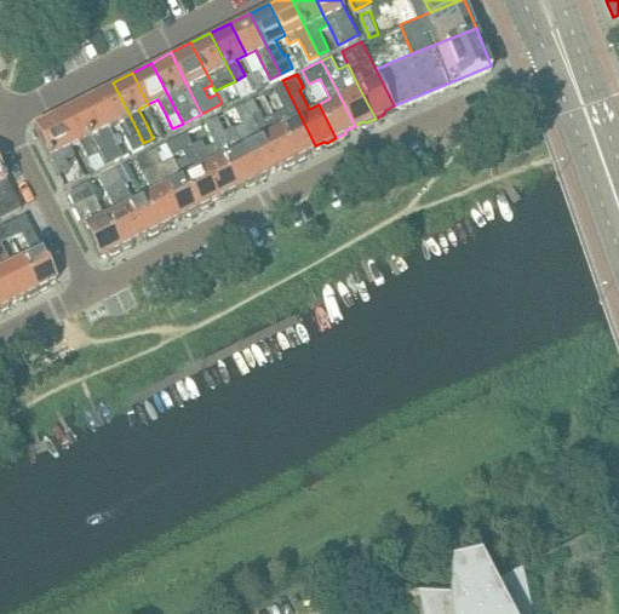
[(113,82),(93,92),(109,124),(119,119),(127,136),(133,148),(143,143),(137,130),(113,82)]
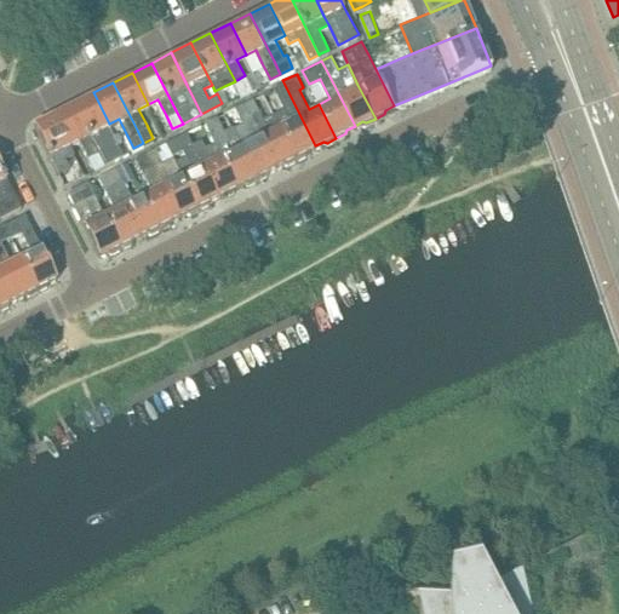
[(93,92),(74,102),(98,150),(104,162),(124,153),(109,124),(93,92)]
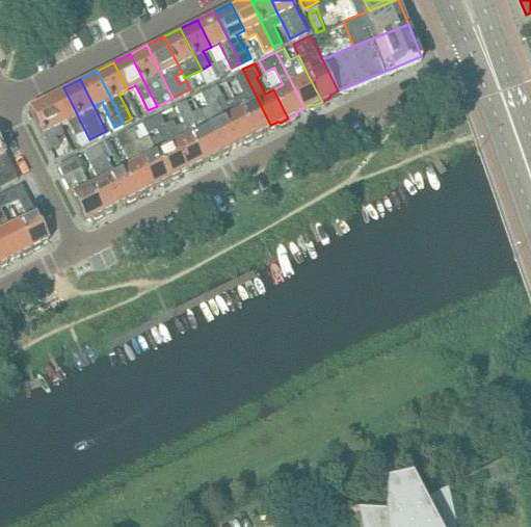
[(244,91),(235,96),(240,106),(255,135),(263,131),(264,128),(270,125),(248,81),(240,84),(244,91)]
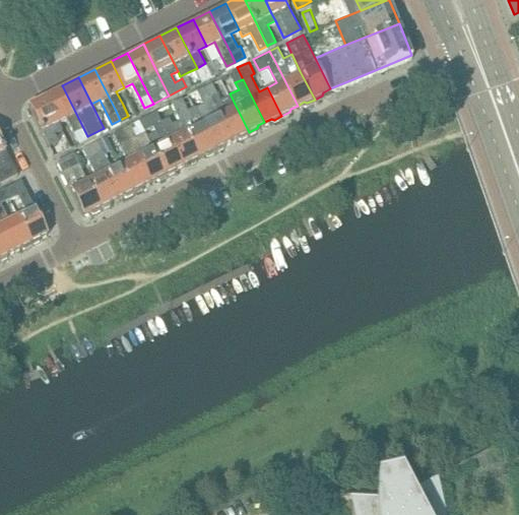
[(212,80),(204,84),(210,95),(232,138),(239,135),(242,136),(249,132),(235,104),(230,93),(220,98),(212,80)]
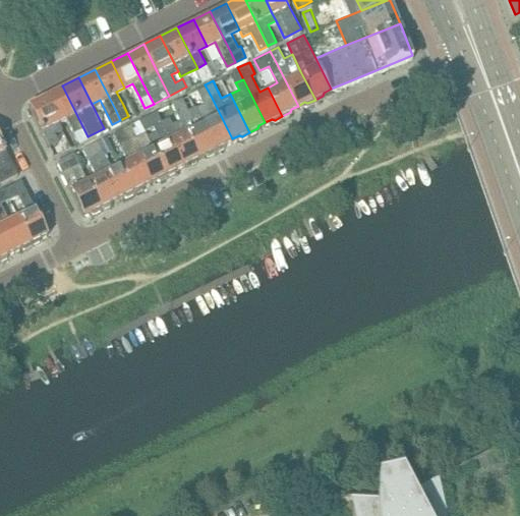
[(205,102),(195,106),(203,120),(217,149),(225,145),(226,142),(232,138),(211,96),(205,84),(197,89),(203,100),(205,102)]
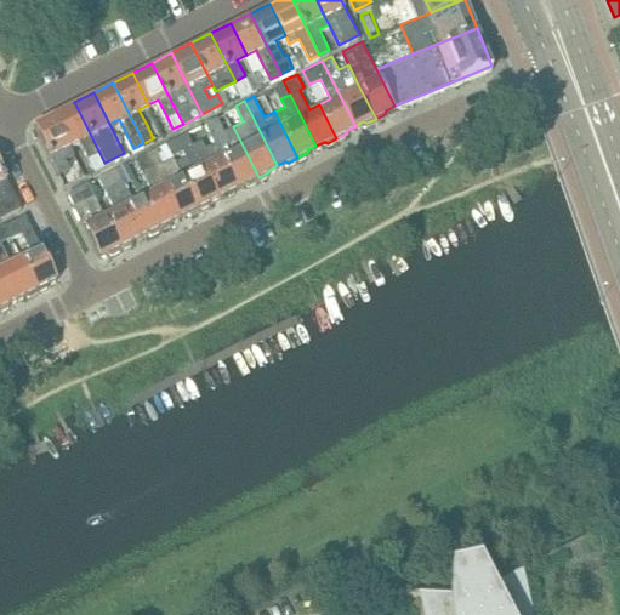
[(57,110),(55,112),(70,144),(80,140),(89,155),(95,169),(104,163),(98,151),(74,102),(57,110)]
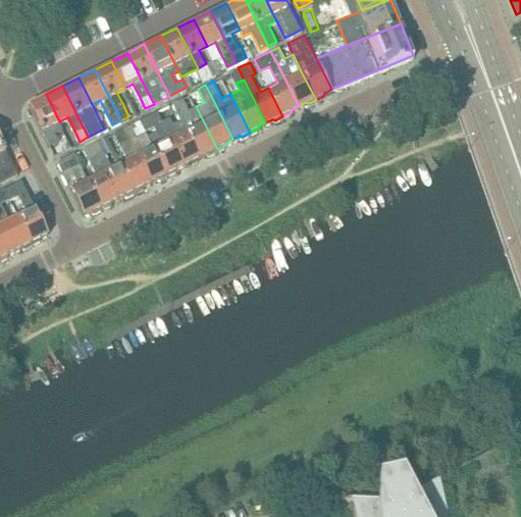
[(46,94),(29,103),(49,143),(58,139),(55,132),(62,127),(59,121),(46,94)]
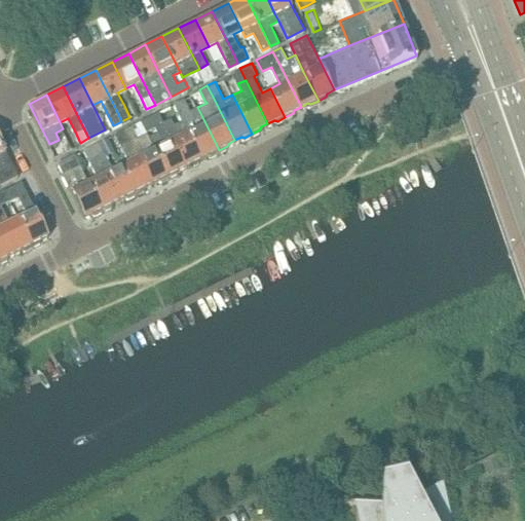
[(184,97),(174,102),(179,113),(182,119),(201,157),(209,153),(212,154),(219,150),(204,121),(198,125),(191,110),(184,97)]
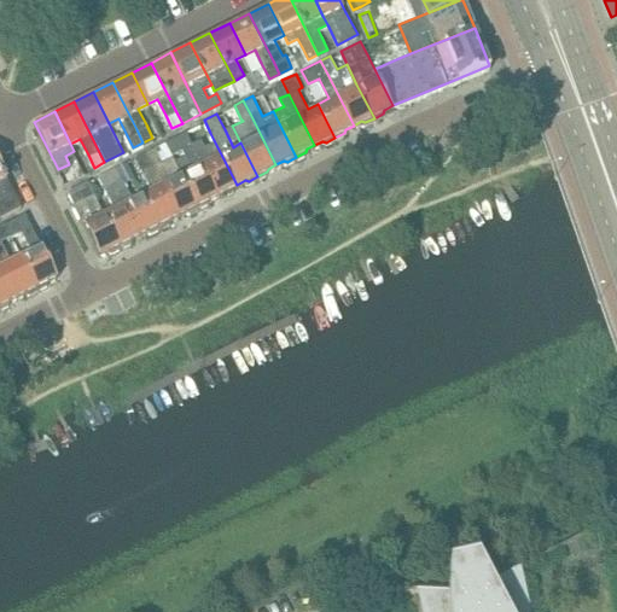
[(185,129),(166,139),(172,152),(182,147),(192,167),(182,173),(199,207),(208,202),(209,198),(217,194),(192,143),(185,129)]
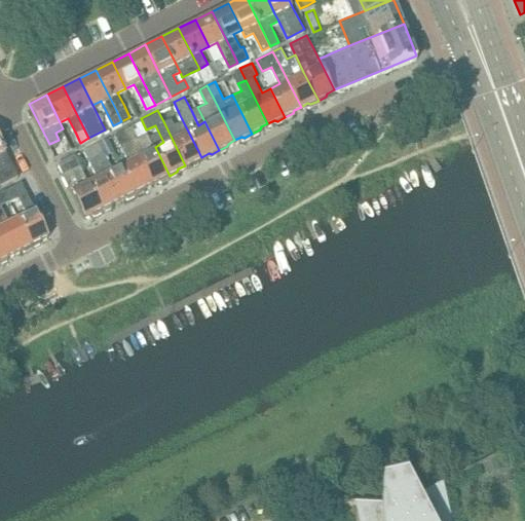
[(171,117),(163,121),(185,165),(191,162),(192,161),(194,162),(200,159),(201,157),(182,119),(174,123),(171,117)]
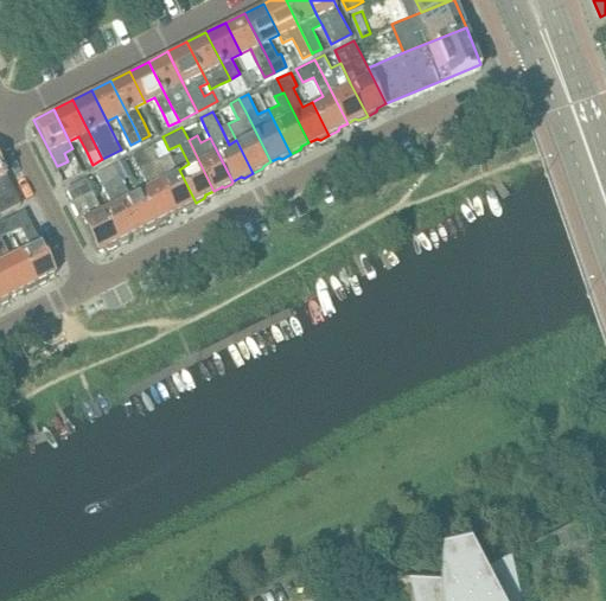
[(155,140),(144,146),(176,210),(184,206),(186,206),(196,203),(179,170),(170,151),(159,157),(159,155),(161,153),(155,140)]
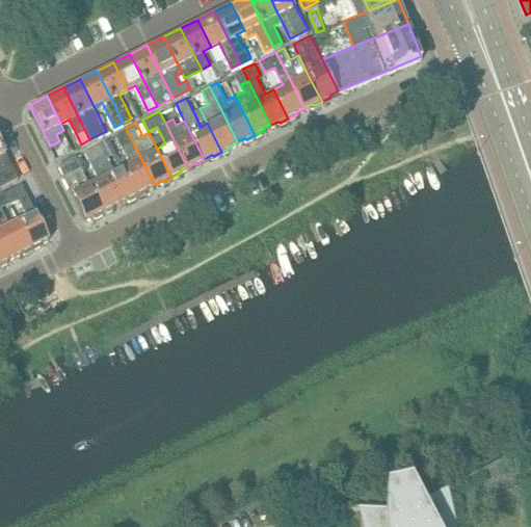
[(126,128),(117,132),(132,160),(124,165),(138,194),(145,190),(147,187),(154,184),(126,128)]
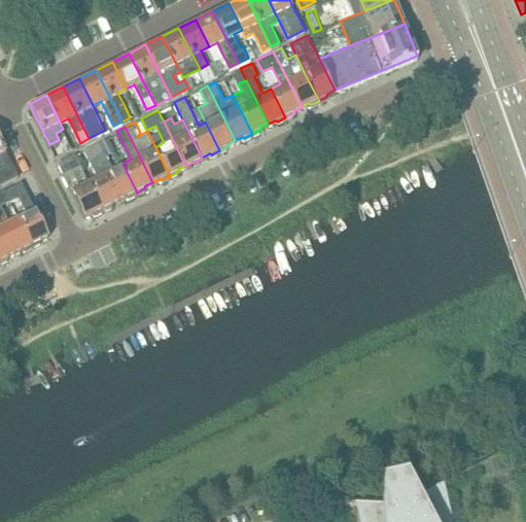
[(99,140),(92,144),(97,155),(119,199),(126,196),(129,197),(137,193),(123,164),(113,168),(106,153),(115,149),(108,136),(99,140)]
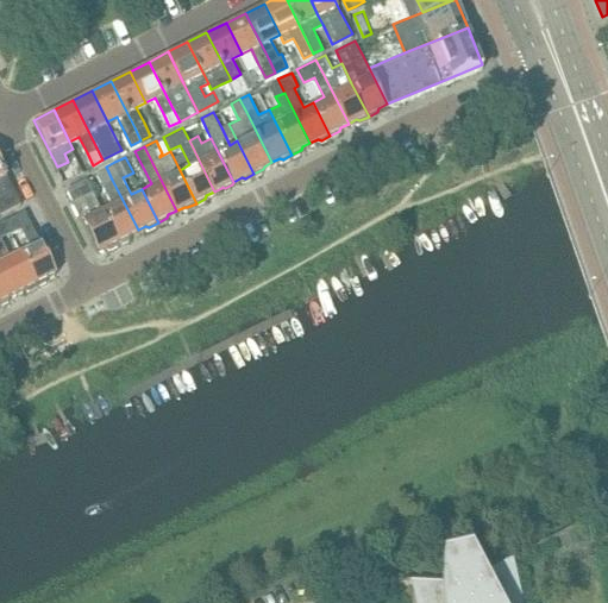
[(0,158),(0,208),(1,211),(22,201),(0,158)]
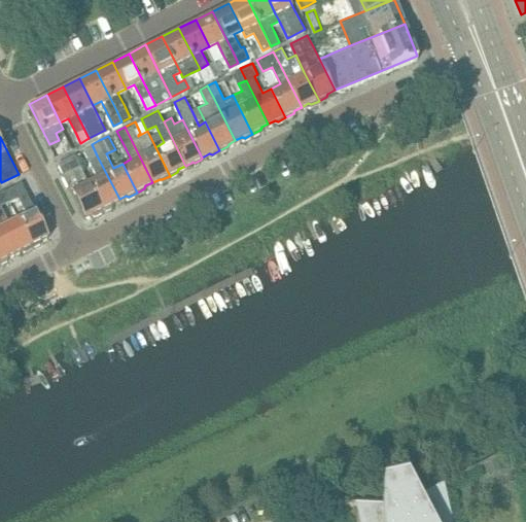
[(92,144),(83,148),(90,159),(98,176),(89,180),(104,209),(111,205),(112,203),(119,199),(97,155),(92,144)]
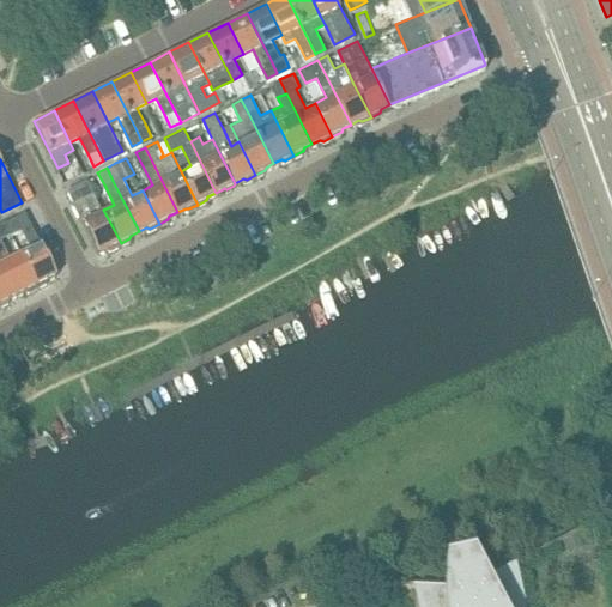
[(89,176),(67,187),(100,252),(108,247),(111,248),(121,243),(103,210),(94,214),(84,195),(94,190),(95,189),(89,176)]
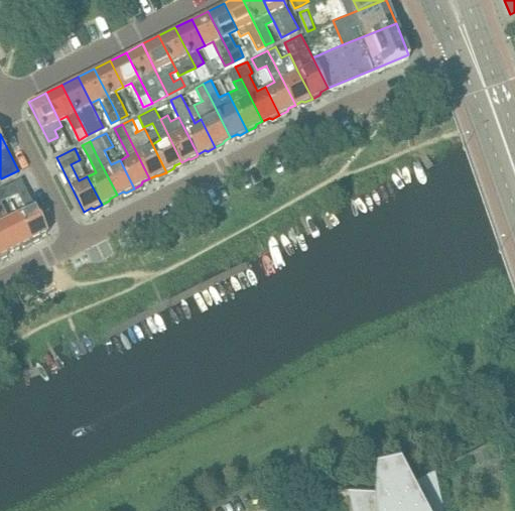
[(12,179),(4,184),(9,196),(18,190),(25,206),(17,210),(32,240),(39,236),(40,233),(47,230),(20,175),(12,179)]
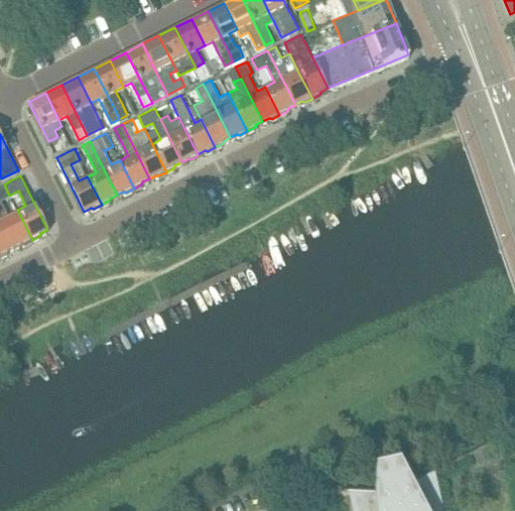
[(4,184),(0,185),(0,216),(15,246),(21,243),(24,244),(32,240),(17,210),(8,214),(1,200),(9,196),(4,184)]
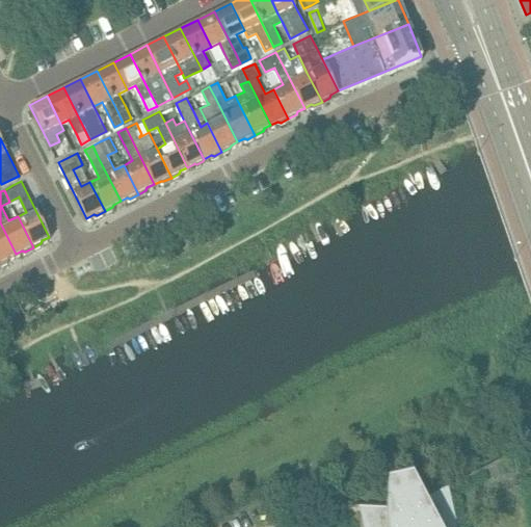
[(0,263),(7,260),(8,257),(16,254),(0,222),(0,263)]
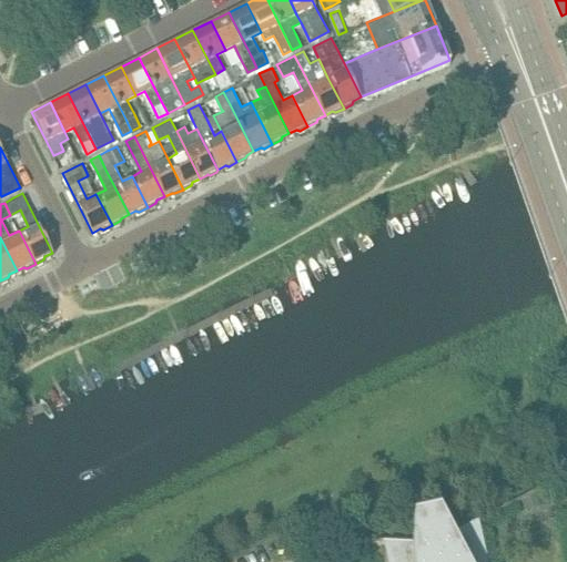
[(488,561),(479,517),(453,531),(441,508),(414,513),(413,540),(383,538),(387,561),(488,561)]
